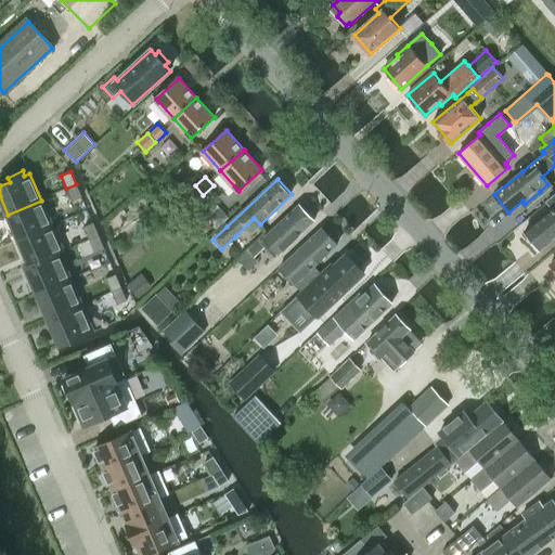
[(76,184),(66,189),(73,202),(81,197),(76,184)]
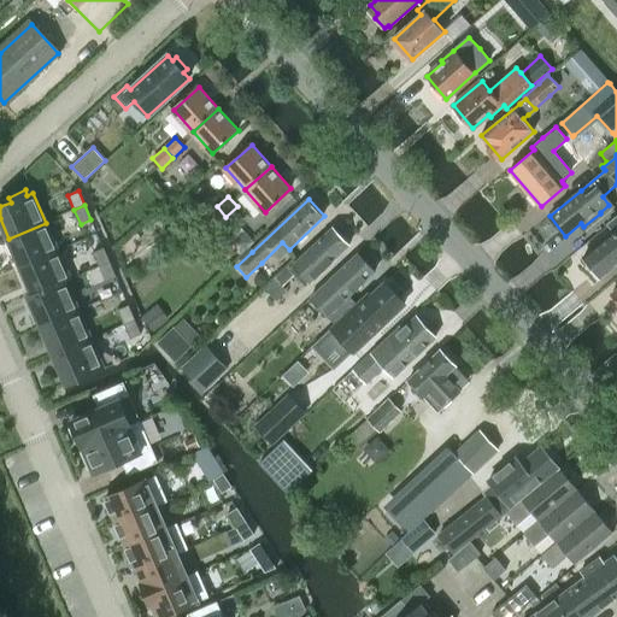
[(215,227),(225,217),(217,206),(205,217),(215,227)]
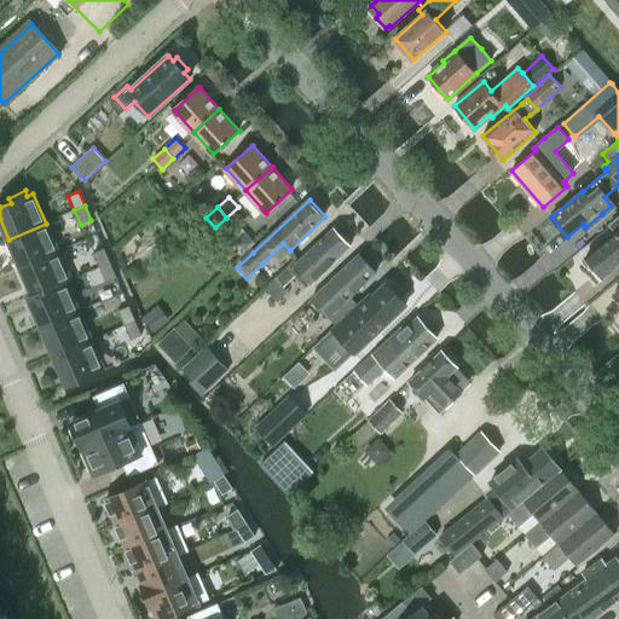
[(618,219),(612,226),(617,233),(585,259),(602,278),(618,264),(618,219)]
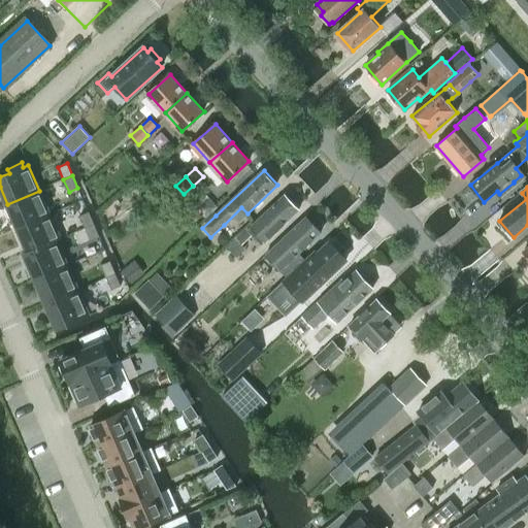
[(39,191),(7,204),(19,229),(50,216),(39,191)]
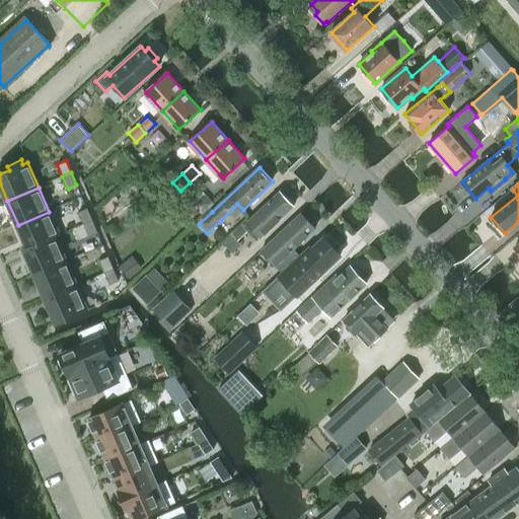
[(232,233),(230,234),(231,235),(237,241),(237,242),(239,241),(247,232),(256,242),(265,233),(294,205),(281,191),(251,219),(244,226),(242,224),(232,233)]
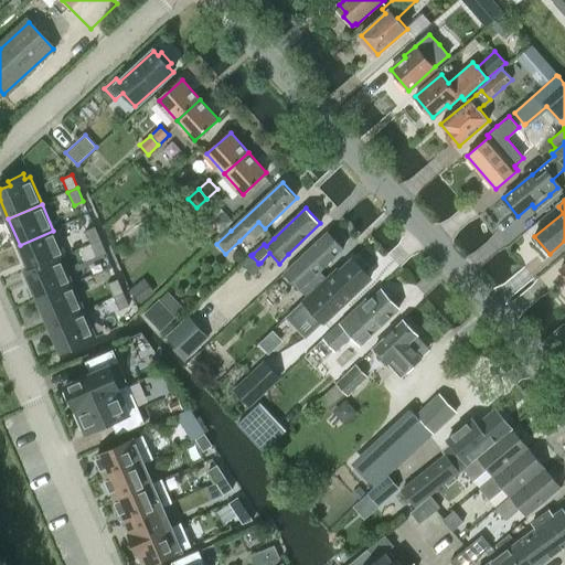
[(95,227),(85,232),(91,244),(100,240),(95,227)]
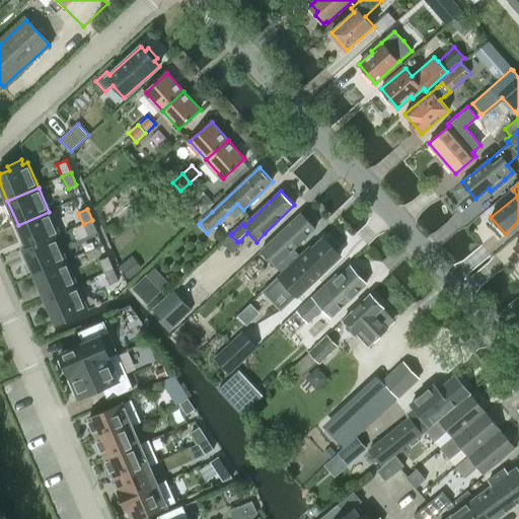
[(49,212),(18,225),(27,246),(23,248),(24,250),(57,238),(60,237),(49,212)]
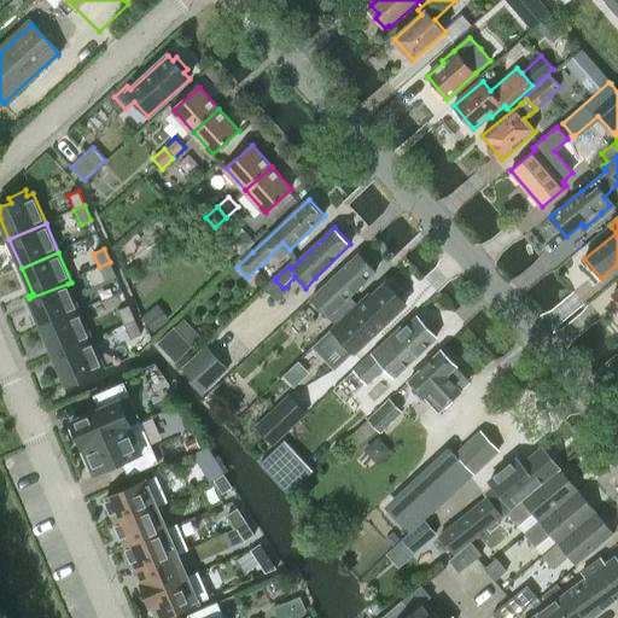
[(355,303),(349,296),(377,270),(360,252),(310,299),(324,314),(320,318),(330,326),(355,303)]
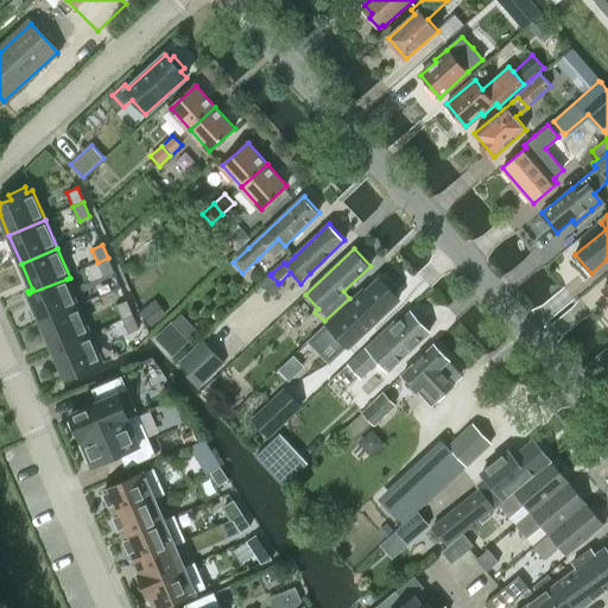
[(108,258),(97,263),(103,277),(114,272),(108,258)]
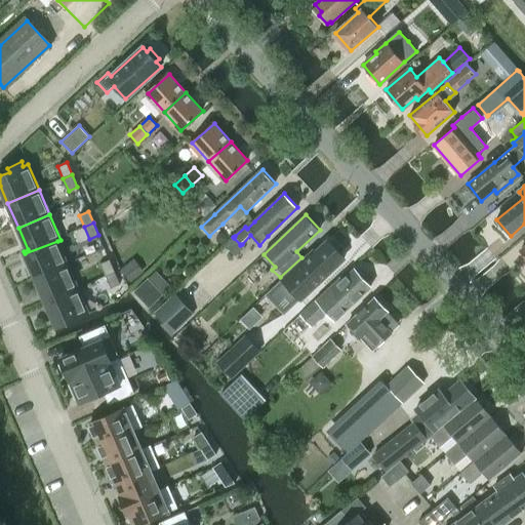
[(282,277),(265,294),(274,304),(279,299),(287,309),(300,296),(345,257),(328,240),(317,250),(314,247),(282,276),(282,277)]
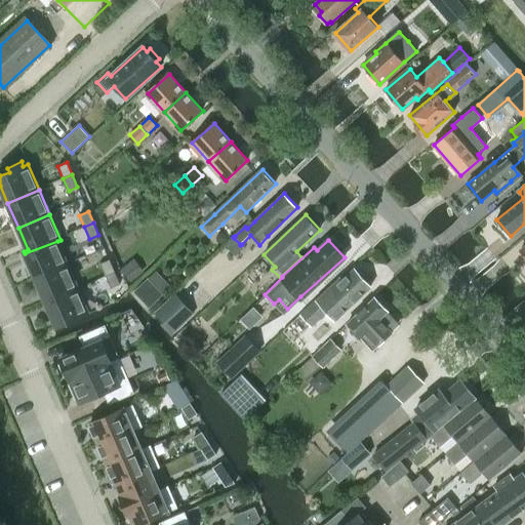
[(57,241),(25,253),(36,278),(68,265),(57,241)]
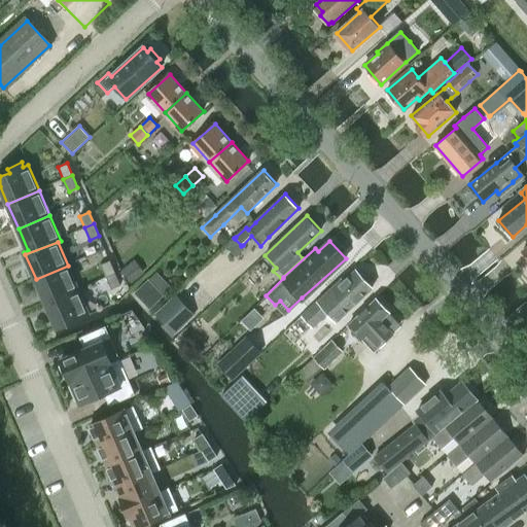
[(110,261),(101,265),(106,278),(115,274),(115,273),(110,261)]
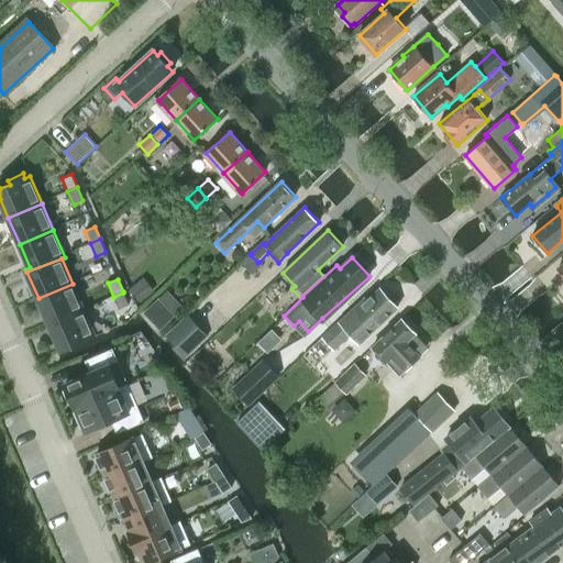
[(73,284),(39,298),(50,324),(84,310),(73,284)]
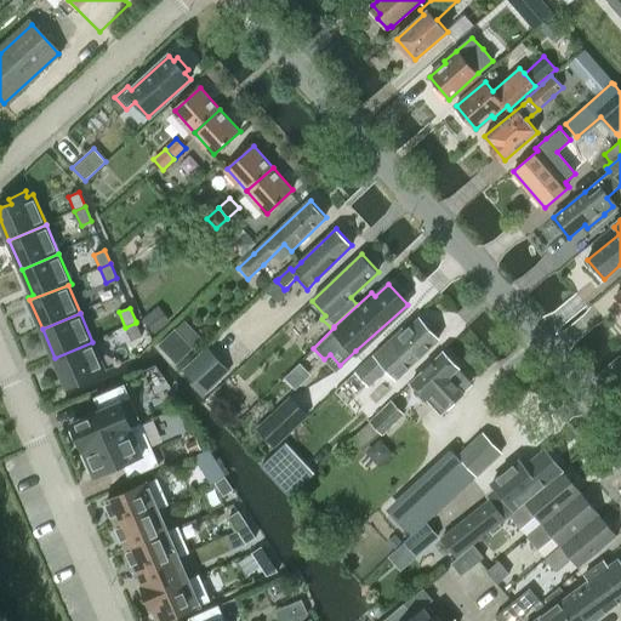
[(403,328),(372,355),(374,355),(385,369),(394,380),(411,364),(438,339),(419,317),(405,330),(403,328)]
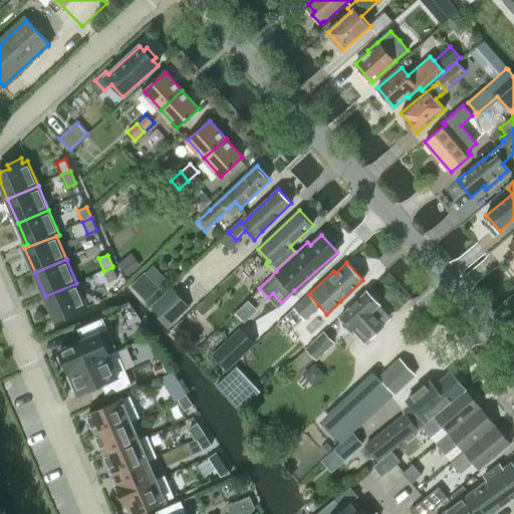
[(112,267),(103,271),(107,282),(117,278),(112,267)]
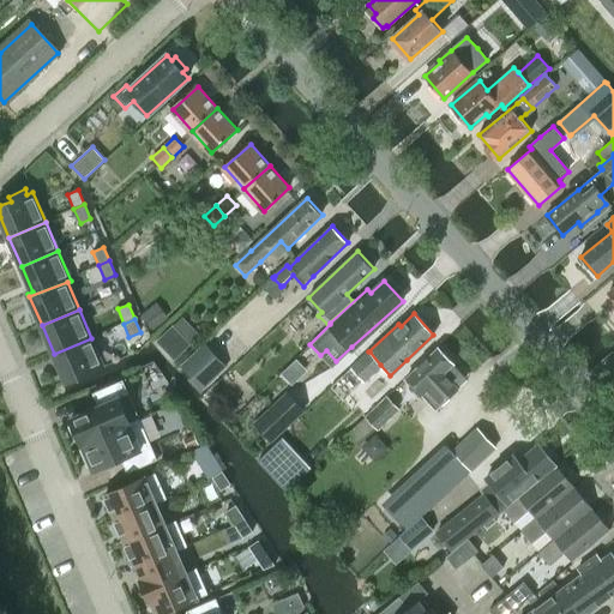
[(156,341),(156,342),(170,356),(174,360),(191,344),(172,326),(156,341)]
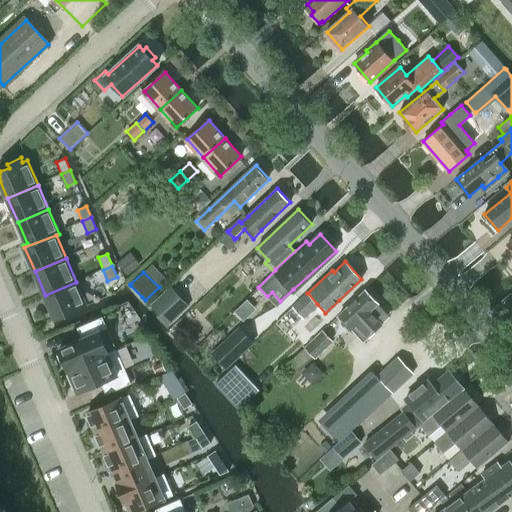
[(76,282),(45,295),(55,318),(86,304),(76,282)]
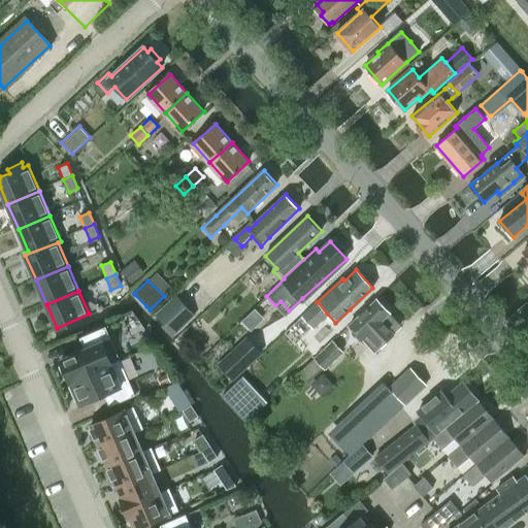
[(176,295),(155,315),(174,335),(195,317),(176,295)]
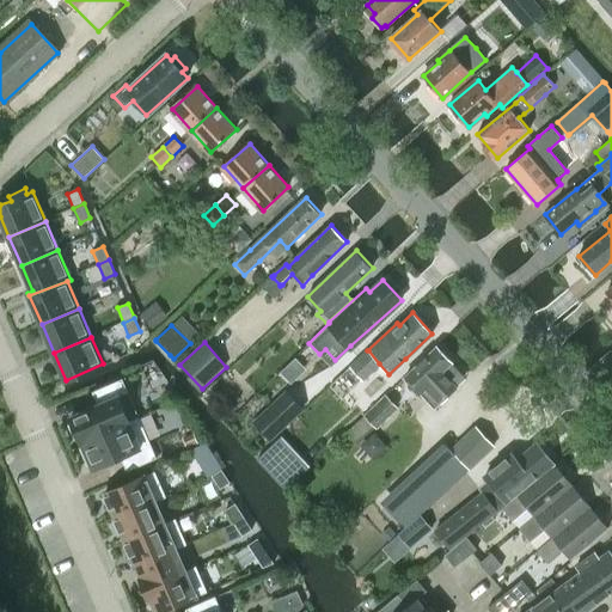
[(435,408),(458,387),(442,371),(451,361),(438,347),(405,375),(435,408)]
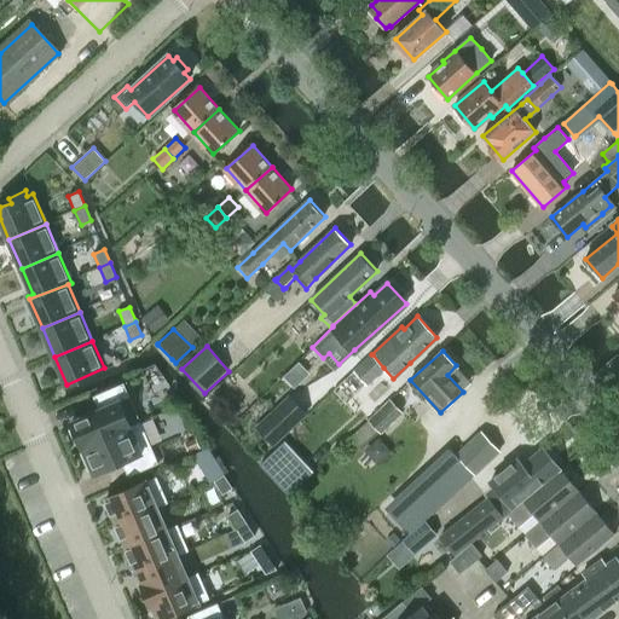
[(357,369),(333,392),(345,405),(369,382),(383,368),(372,354),(357,369)]
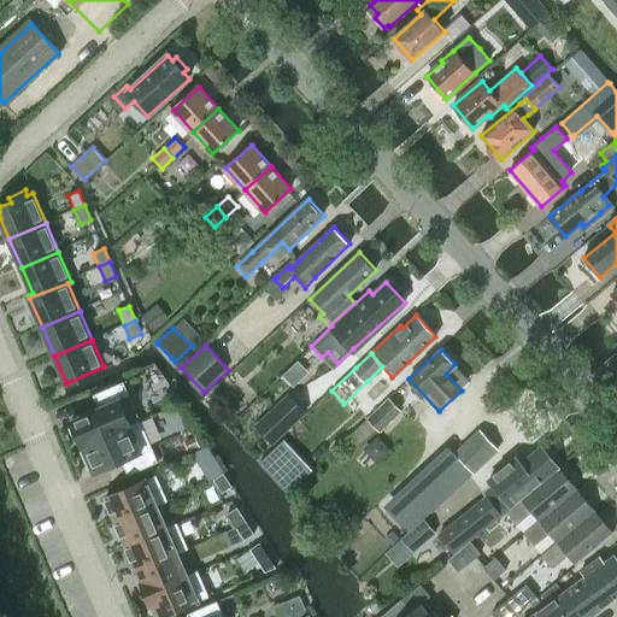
[(99,410),(70,422),(82,447),(83,447),(140,422),(139,421),(130,424),(121,401),(130,398),(123,382),(93,395),(99,410)]
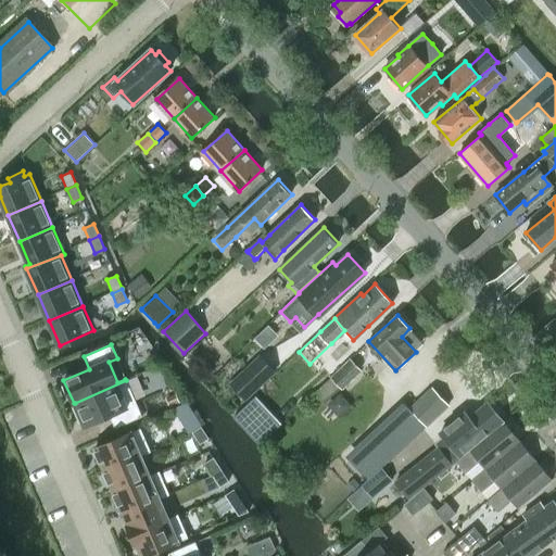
[(230,380),(228,382),(244,400),(275,371),(273,368),(260,354),(230,380)]
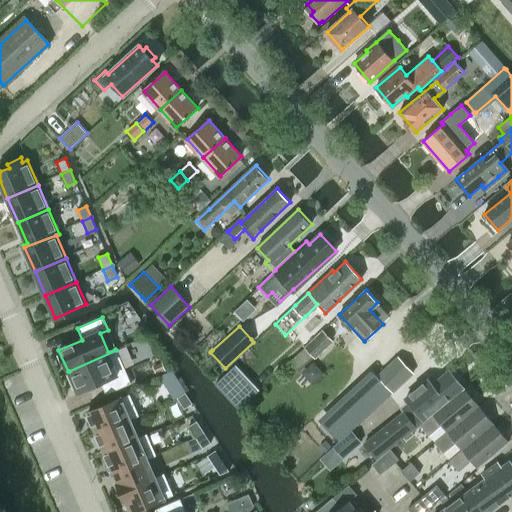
[(299,371),(316,356),(333,341),(324,331),(290,362),(299,371)]
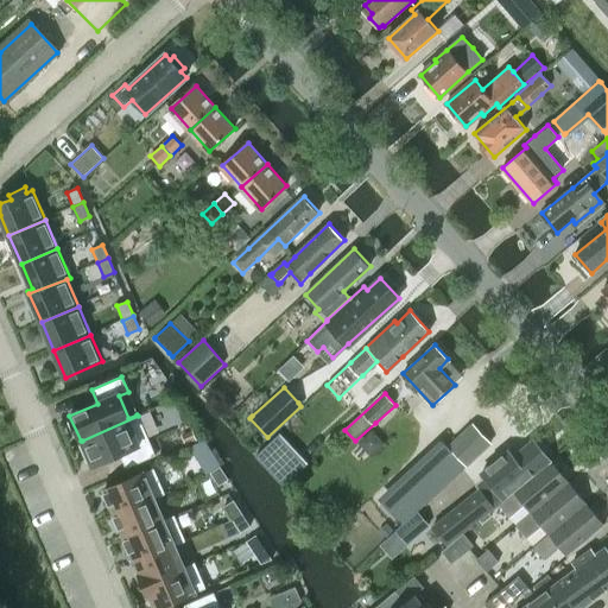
[(138,416),(82,441),(93,466),(119,455),(126,469),(156,456),(138,416)]
